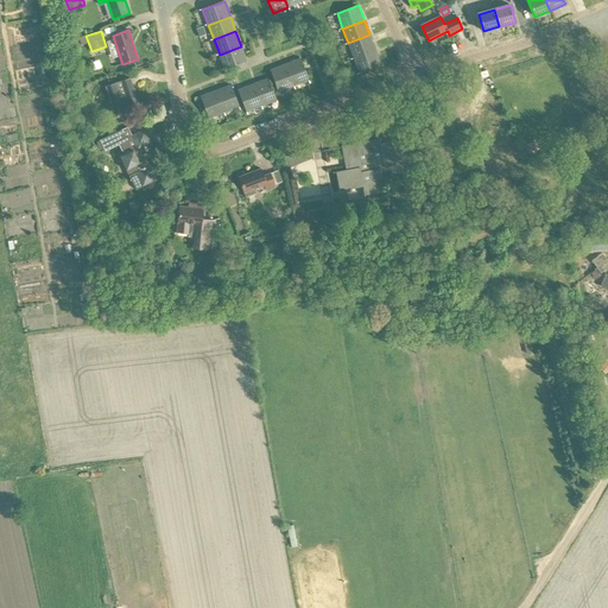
[(354,58),(375,50),(369,35),(348,43),(354,58)]
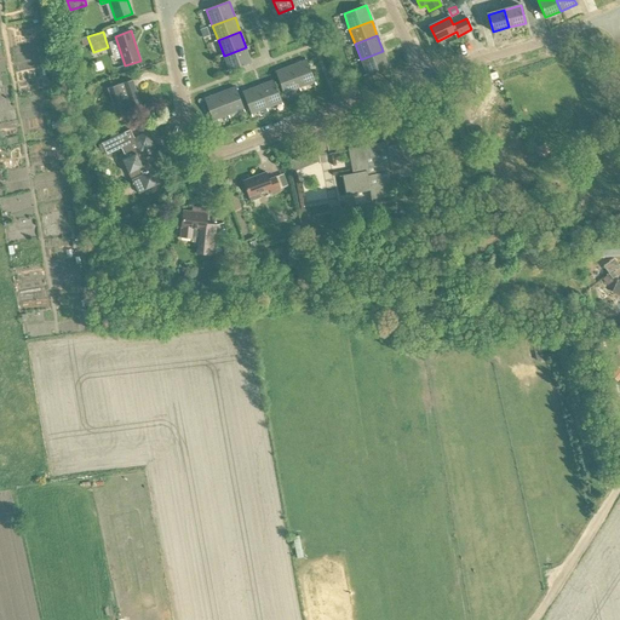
[(246,47),(224,56),(229,70),(252,63),(246,47)]
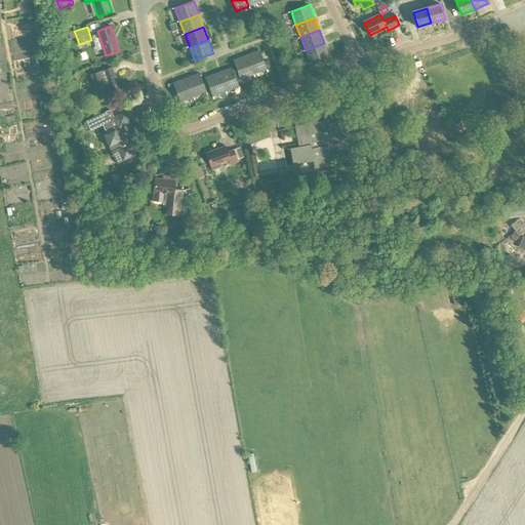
[(324,43),(306,50),(311,64),(329,56),(324,43)]
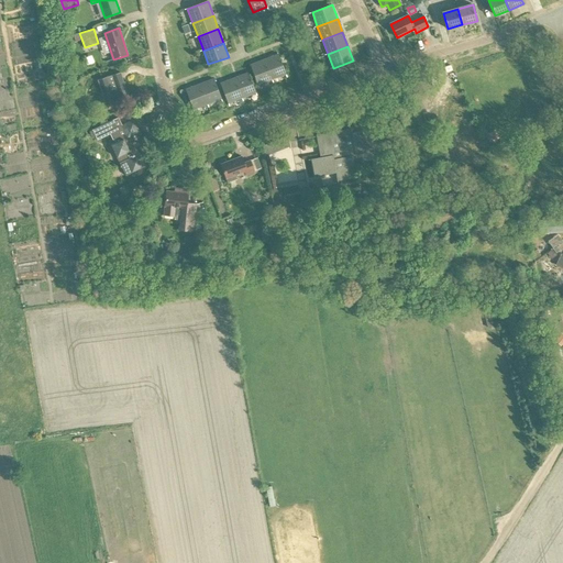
[(265,59),(273,79),(286,74),(278,55),(265,59)]
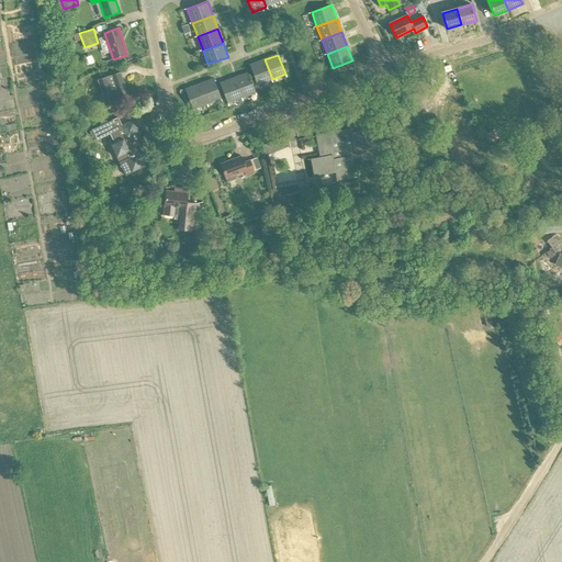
[(258,85),(272,79),(265,59),(250,65),(258,85)]
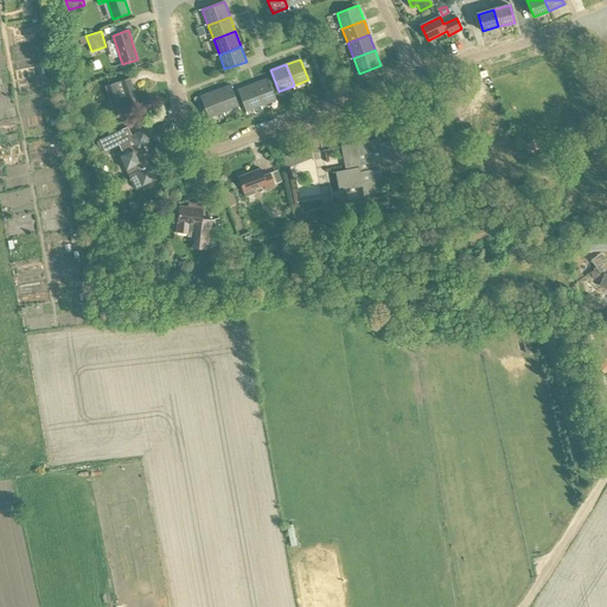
[(114,112),(139,103),(131,78),(106,87),(114,112)]
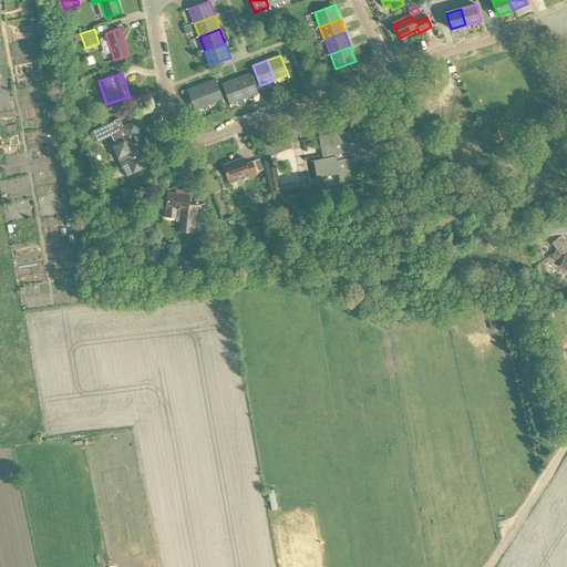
[(236,79),(244,99),(258,93),(250,73),(236,79)]
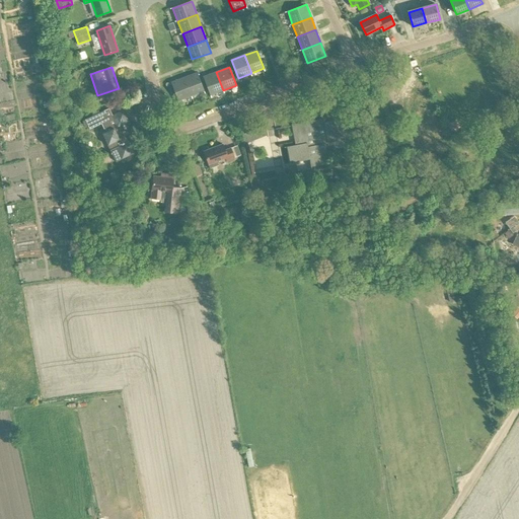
[(210,95),(223,90),(216,72),(204,77),(210,95)]
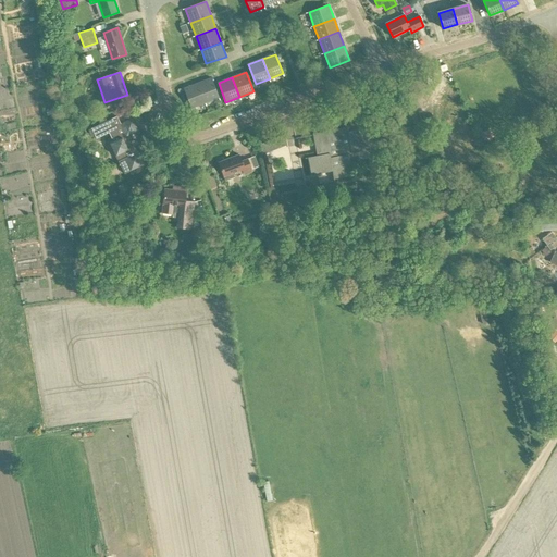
[(198,84),(206,103),(220,98),(212,78),(198,84)]
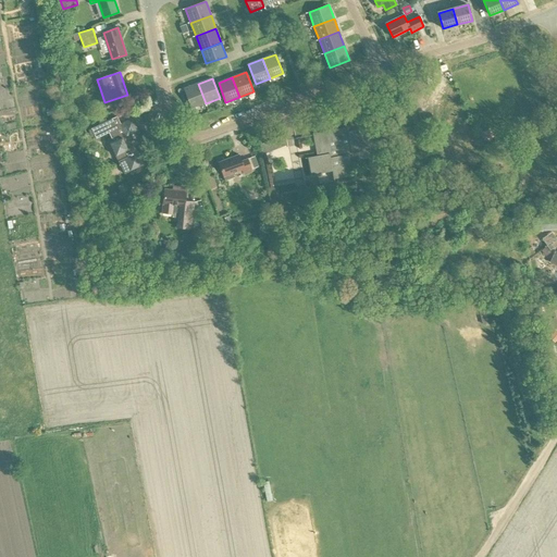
[(192,109),(206,103),(198,84),(184,89),(192,109)]
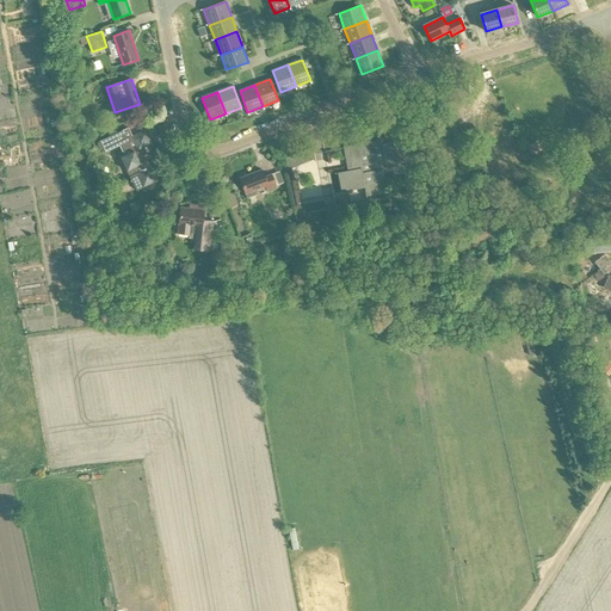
[(128,128),(100,141),(97,143),(100,152),(105,149),(106,153),(119,146),(123,153),(124,152),(127,155),(121,158),(137,191),(158,181),(144,155),(155,149),(146,130),(133,136),(128,128)]
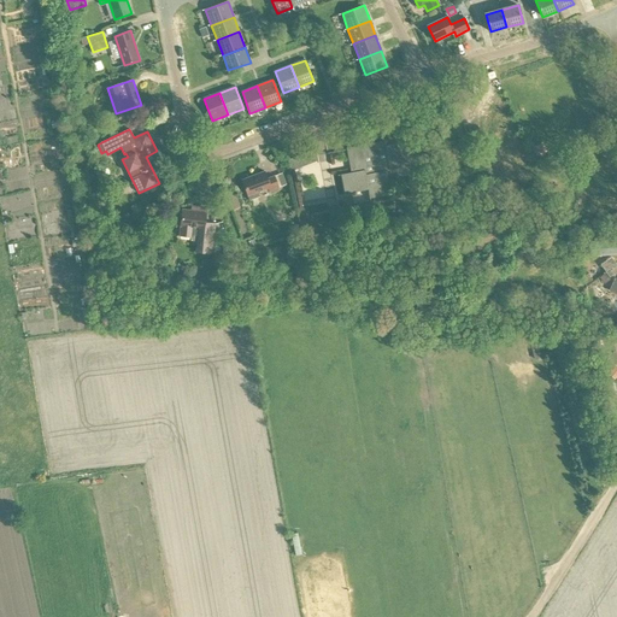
[(391,169),(407,166),(404,144),(386,146),(386,144),(348,150),(352,172),(341,174),(345,194),(369,189),(370,199),(389,195),(386,171),(391,171),(391,169)]
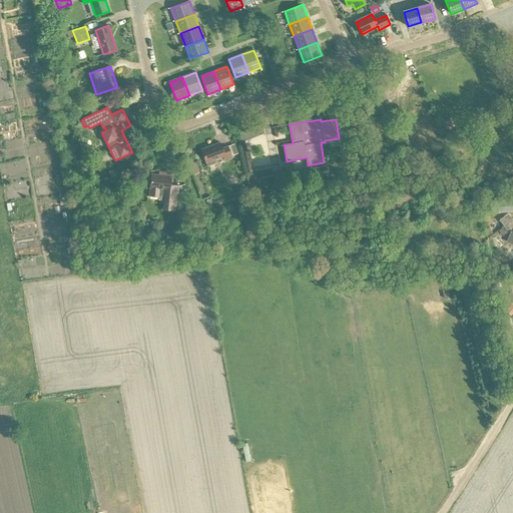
[(242,139),(266,134),(264,124),(240,130),(242,139)]
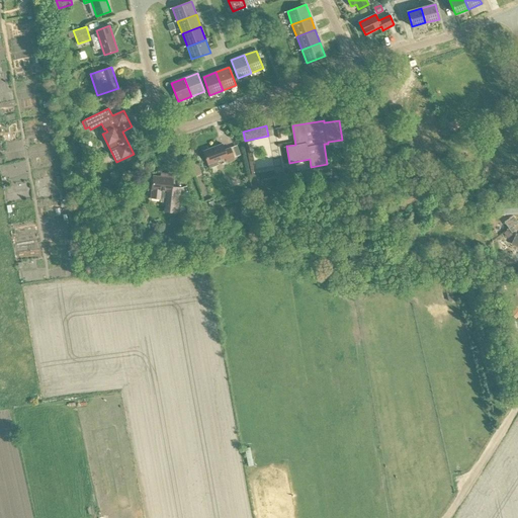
[(234,158),(231,148),(225,150),(223,144),(203,151),(208,164),(207,164),(209,169),(218,165),(217,161),(225,158),(227,161),(234,158)]
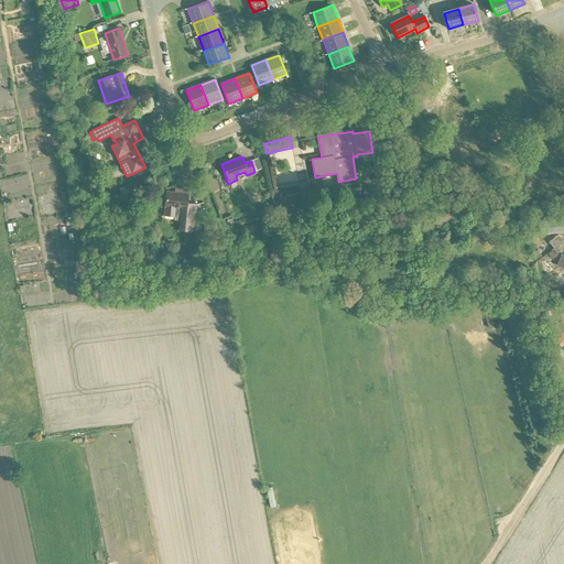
[(176,188),(175,193),(167,192),(165,207),(166,207),(165,215),(175,216),(174,219),(181,220),(180,230),(194,232),(197,205),(187,204),(190,191),(176,188)]
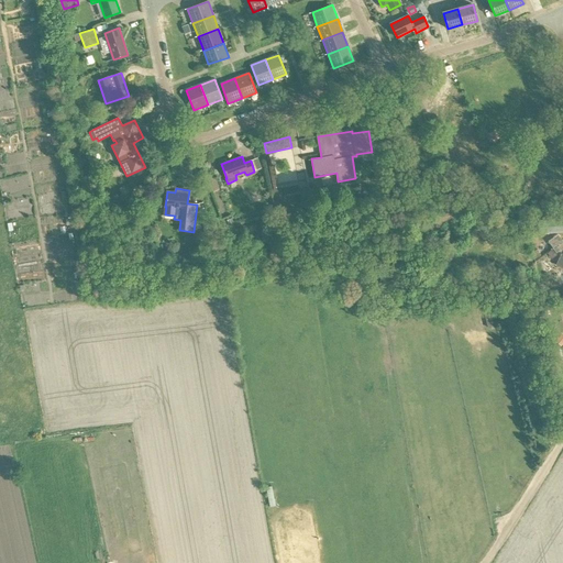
[(551,247),(561,241),(556,235),(547,242),(551,247)]
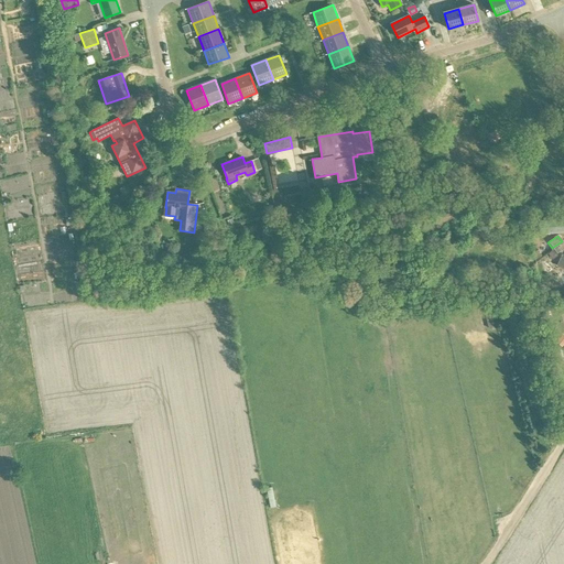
[(563,248),(563,245),(562,241),(552,248),(556,253),(563,248)]
